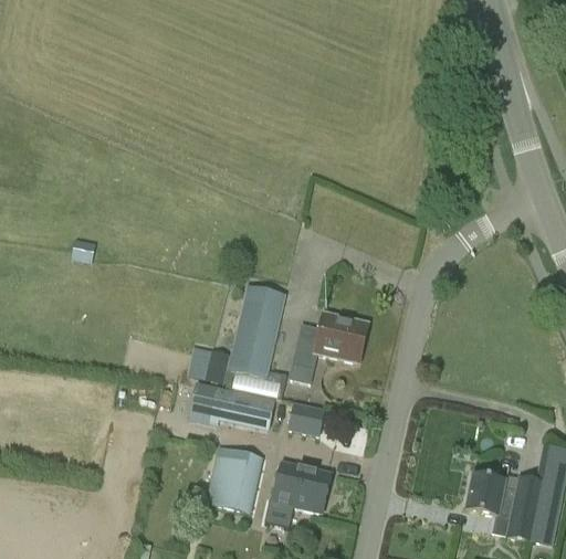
[(75,239),(71,257),(91,262),(94,242),(75,239)]
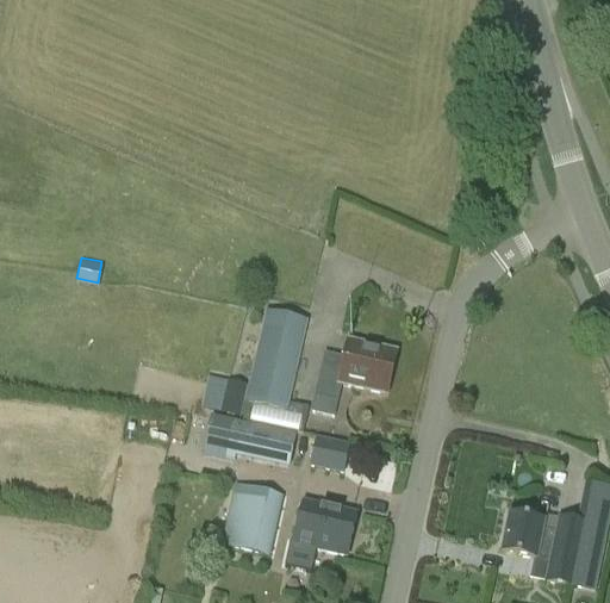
[(246,397),(242,417),(303,430),(309,404),(288,399),(307,317),(265,308),(248,381),(244,397),(246,397)]
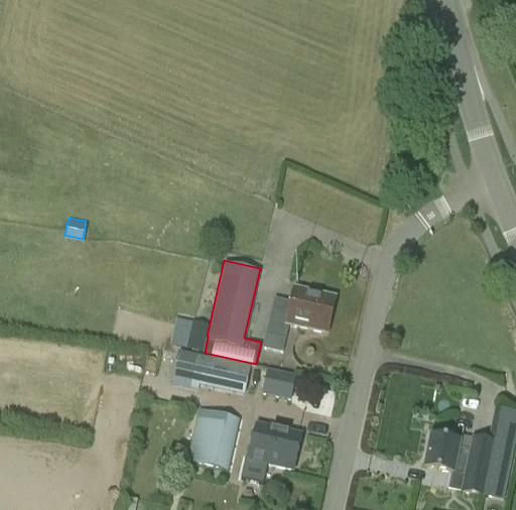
[(282,350),(289,321),(327,330),(335,294),(294,285),(291,298),(274,294),(262,346),(282,350)]
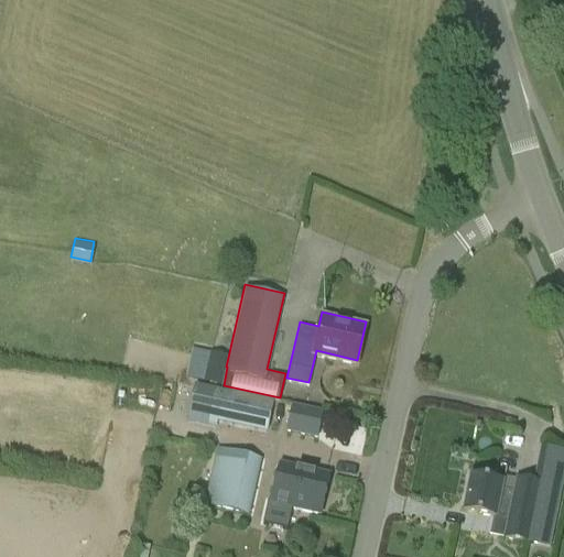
[(220,382),(228,351),(212,348),(209,347),(209,348),(204,374),(203,378),(220,382)]
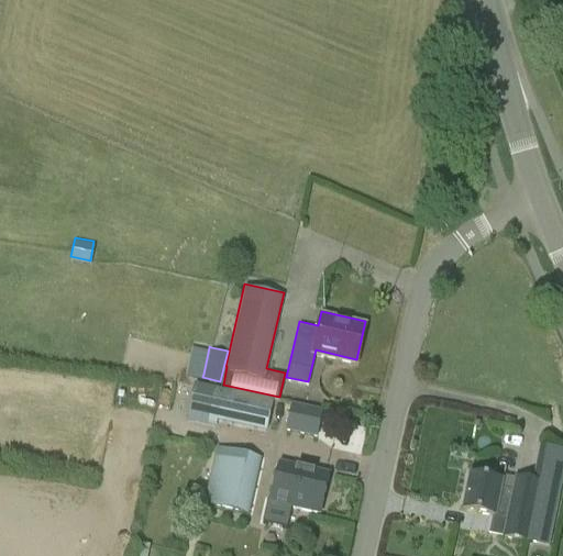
[(273,397),(195,381),(187,417),(216,423),(217,418),(267,429),(273,397)]
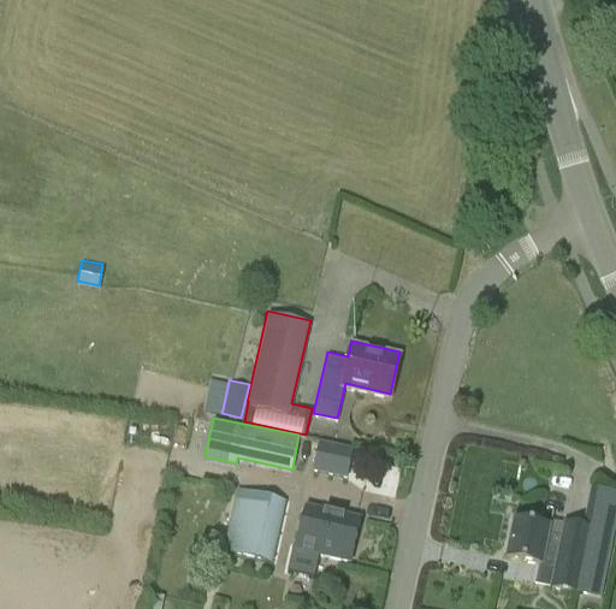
[(312,467),(347,476),(353,445),(319,438),(312,467)]
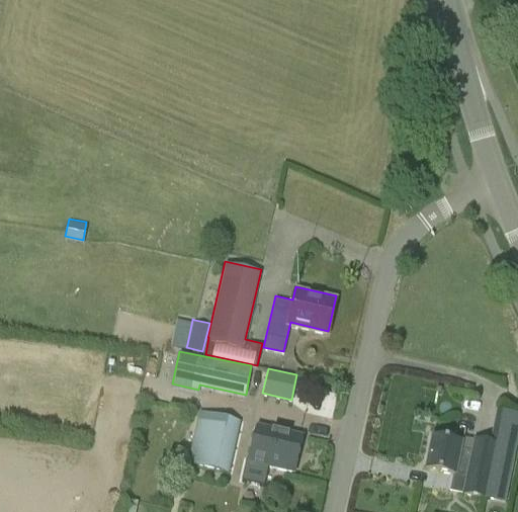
[(200,408),(190,448),(188,459),(229,468),(240,417),(200,408)]
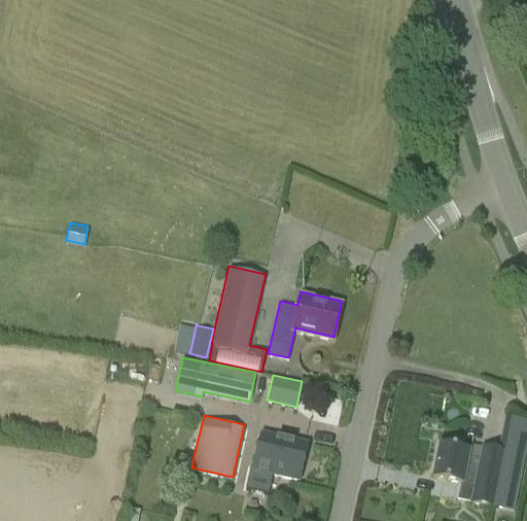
[(472,499),(508,507),(515,473),(521,474),(526,443),(526,418),(507,415),(501,448),(483,444),(472,499)]
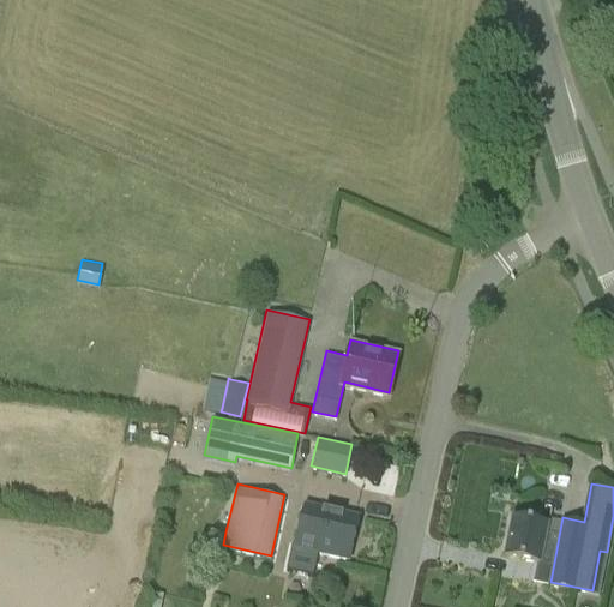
[(313,575),(319,550),(349,556),(357,514),(306,504),(298,541),(290,540),(283,568),(313,575)]
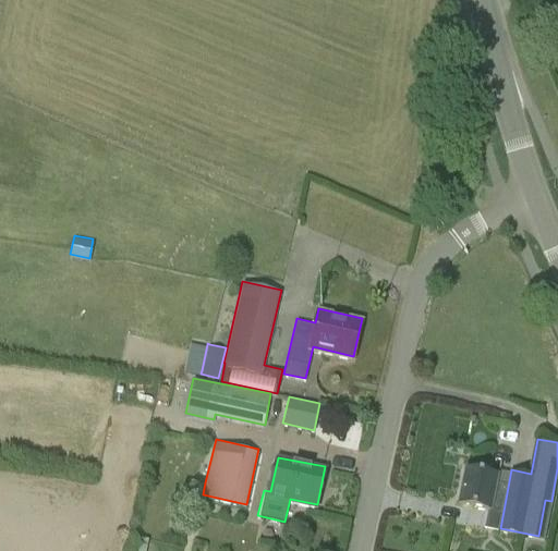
[(498,474),(466,466),(459,502),(490,509),(498,474)]
